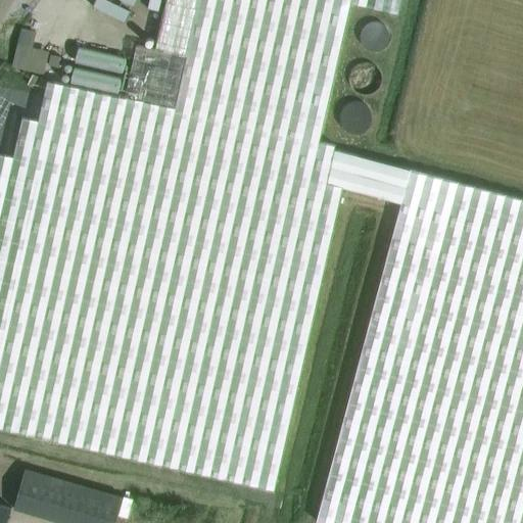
[(0,430),(253,487),(273,491),(342,187),(401,202),(316,522),(319,522),(522,522),(522,198),(377,159),(333,147),(334,144),(319,140),(350,0),(396,11),(398,0),(165,0),(155,49),(136,45),(124,97),(47,81),(39,119),(22,115),(13,155),(0,152),(0,430)]
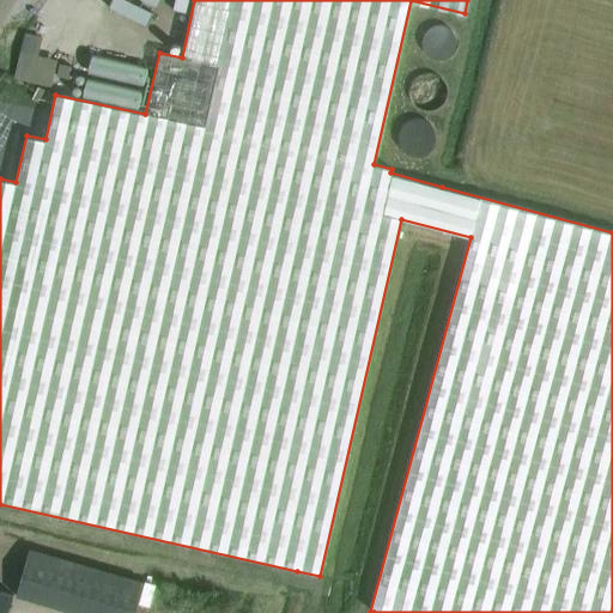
[(451,53),(431,49),(428,68),(448,72),(451,53)]
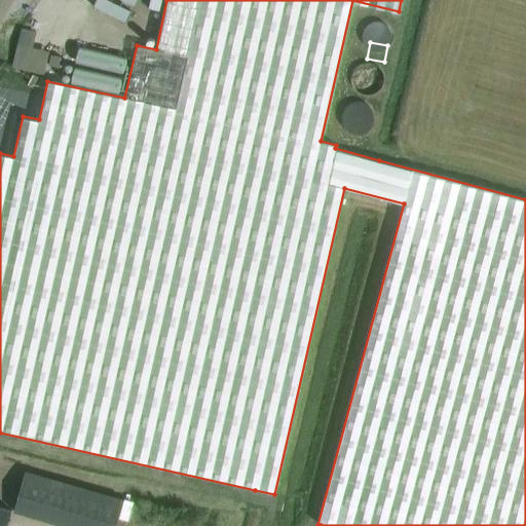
[(383,107),(384,83),(358,82),(357,106),(383,107)]
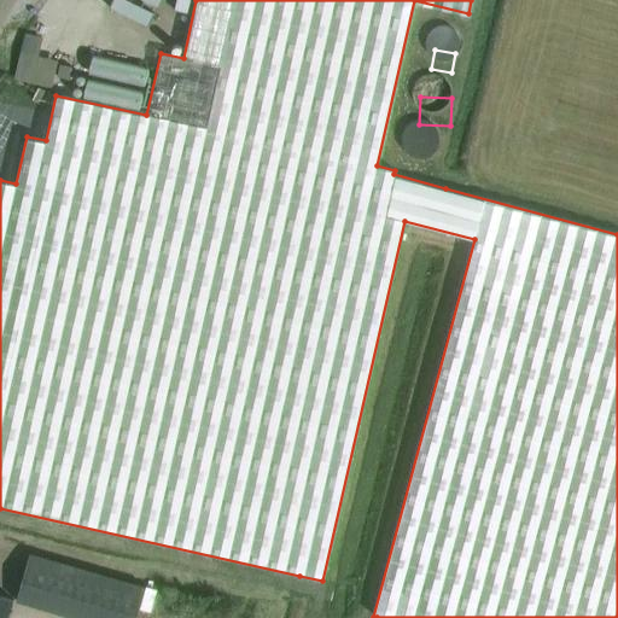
[(70,617),(135,617),(145,588),(30,554),(16,602),(70,617)]
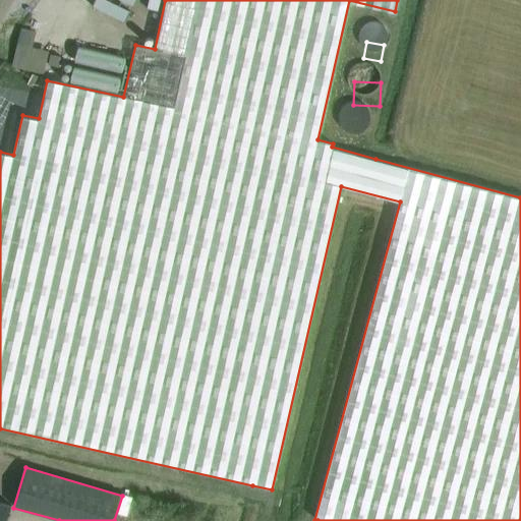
[(138,473),(134,494),(142,495),(148,474),(138,473)]
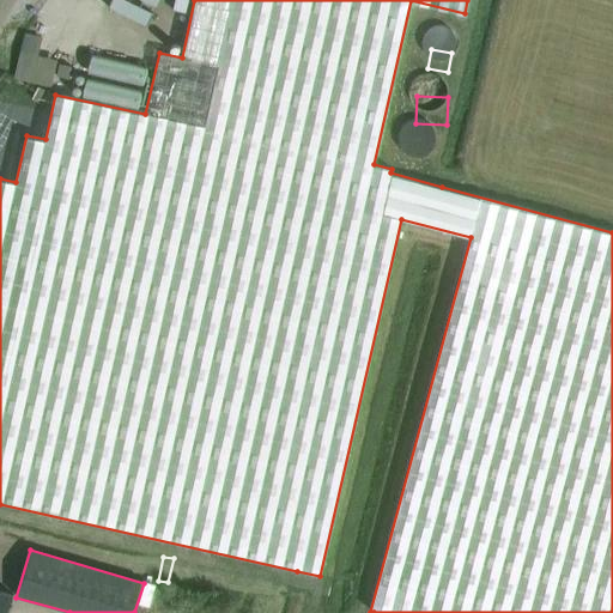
[(0,612),(7,612),(14,594),(0,590),(0,612)]
